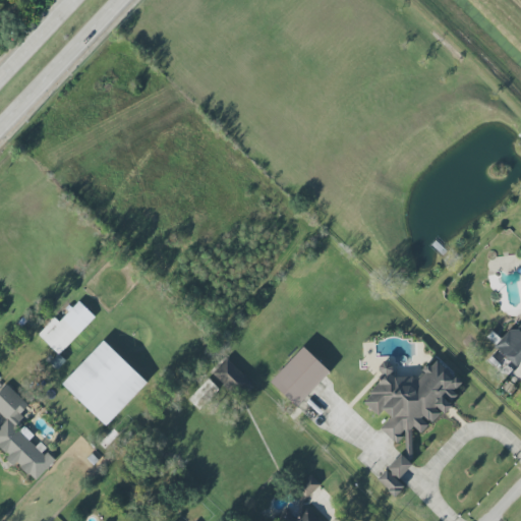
[(59,323),(54,317),(38,335),(59,355),(95,316),(78,301),(59,323)]
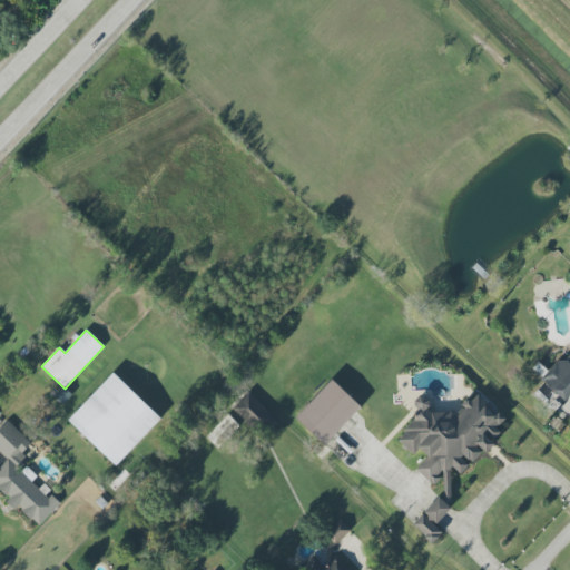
[(569,352),(543,381),(564,401),(569,394),(569,352)]
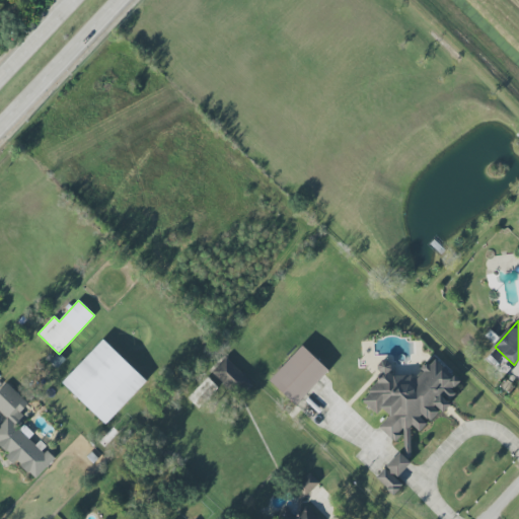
[(105,425),(147,381),(102,340),(62,383),(105,425)]
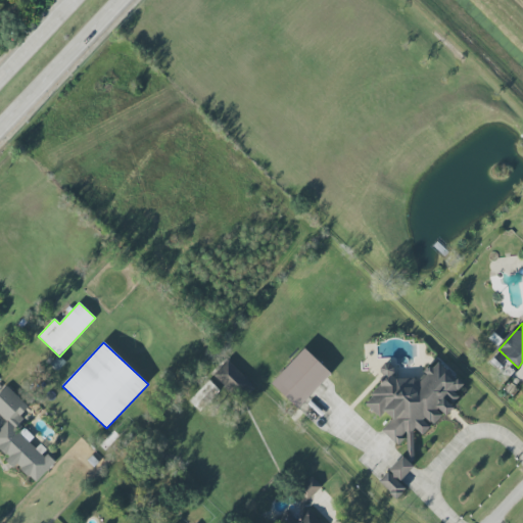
[(271,384),(298,409),(331,373),(304,348),(271,384)]
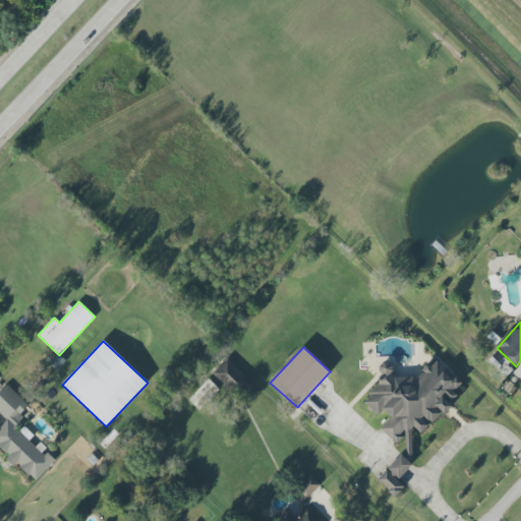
[(252,384),(226,358),(211,374),(237,400),(252,384)]
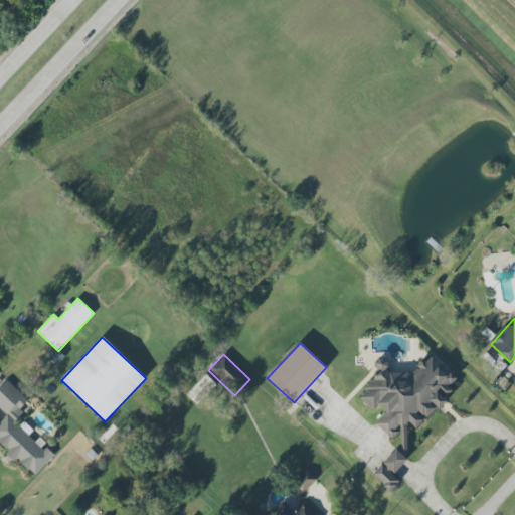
[(457,378),(436,361),(421,359),(414,374),(414,375),(410,373),(387,372),(388,360),(378,359),(376,362),(374,377),(366,387),(361,400),(374,411),(378,406),(386,411),(375,424),(392,439),(401,428),(399,446),(407,447),(409,424),(416,428),(421,423),(421,415),(432,416),(448,396),(450,391),(450,385),(457,378)]
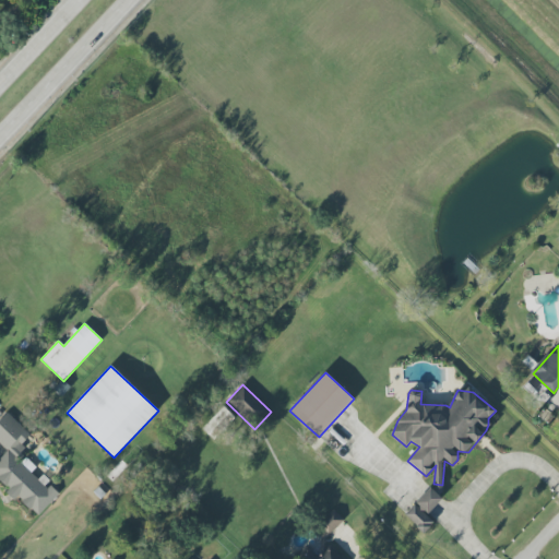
[(214,440),(235,417),(223,406),(202,429),(214,440)]
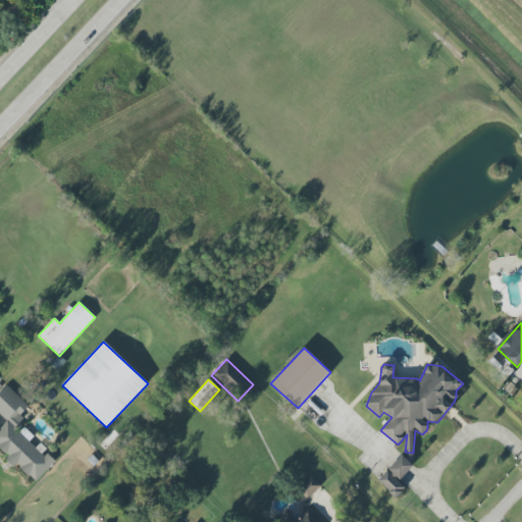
[(32,410),(7,385),(0,392),(0,414),(6,421),(0,427),(0,448),(8,457),(7,457),(34,483),(55,462),(44,452),(47,449),(40,442),(38,445),(17,424),(32,410)]
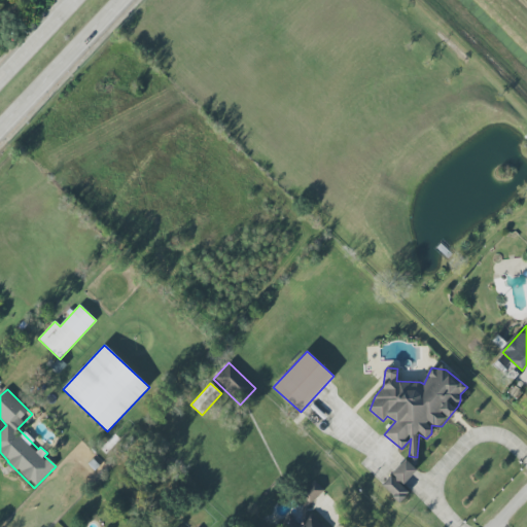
[(403,485),(417,470),(406,459),(392,473),(403,485)]
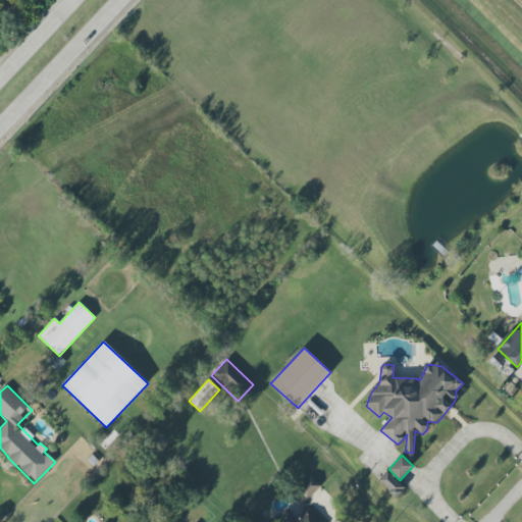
[(377,481),(396,498),(406,487),(386,470),(377,481)]
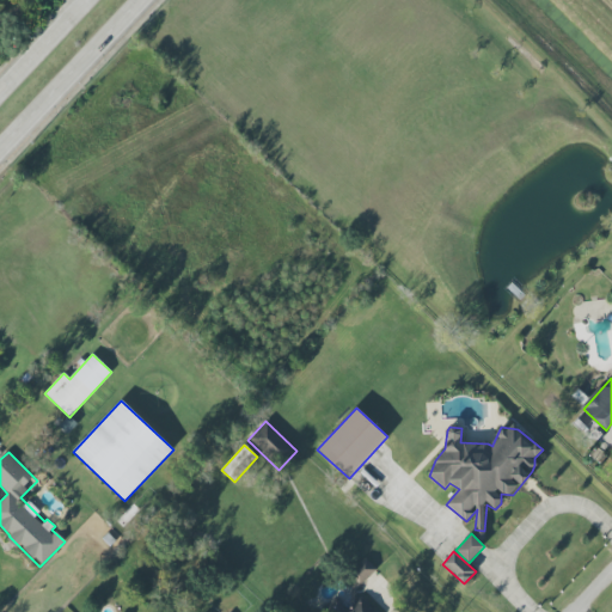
[(326,611),(373,611),(355,589),(377,571),(365,557),(347,574),(354,583),(341,595),(341,594),(324,609),(326,611)]
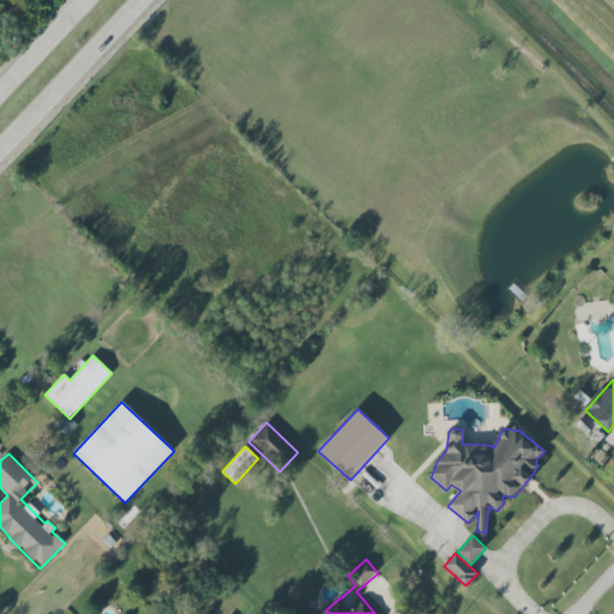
All buildings are outlined.
